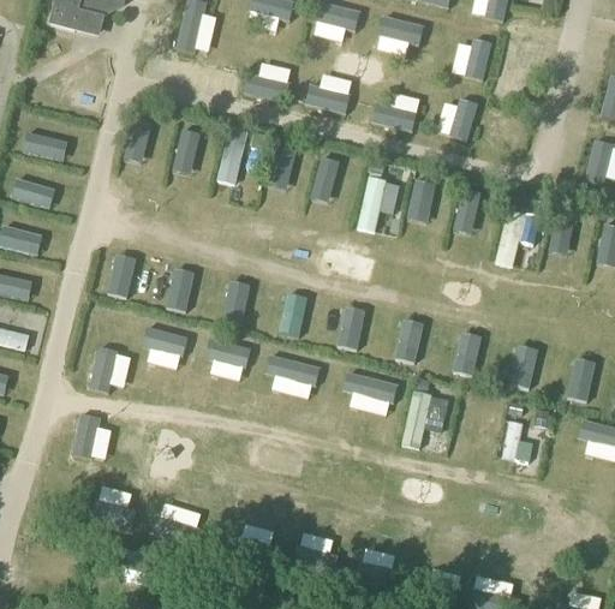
[(99,36),(105,15),(123,5),(124,0),(54,0),(48,24),(99,36)]
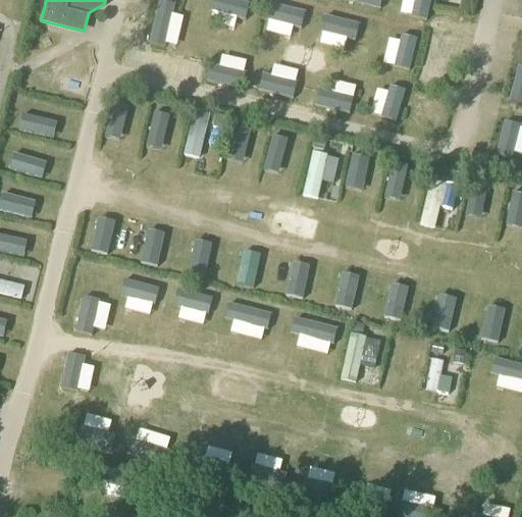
[(521,103),(521,63),(518,62),(509,100),(521,103)]
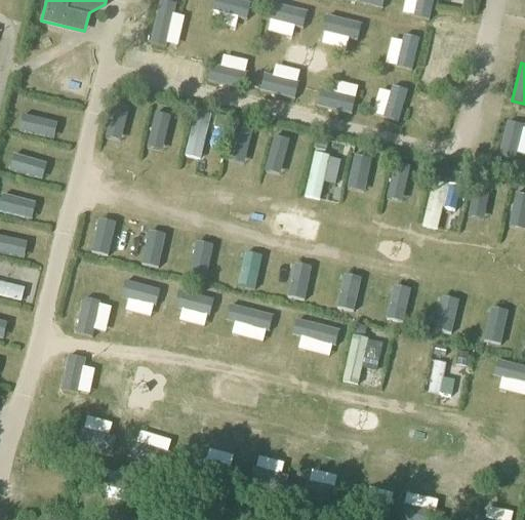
[(107,134),(122,137),(130,104),(115,100),(107,134)]
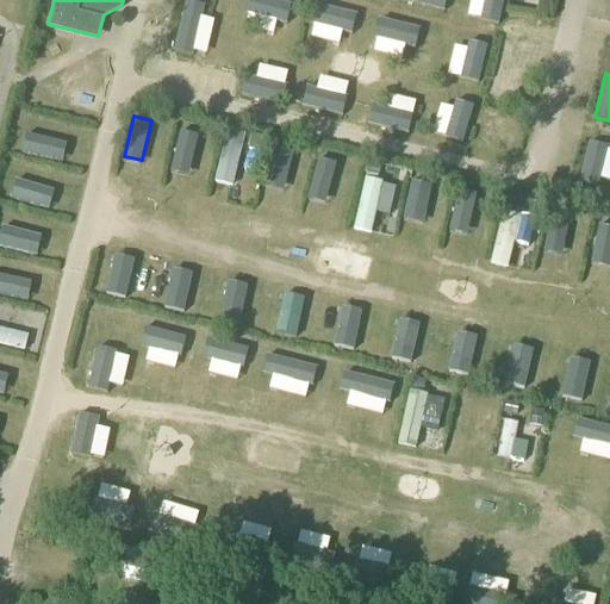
[(169,169),(190,173),(199,132),(180,128),(169,169)]
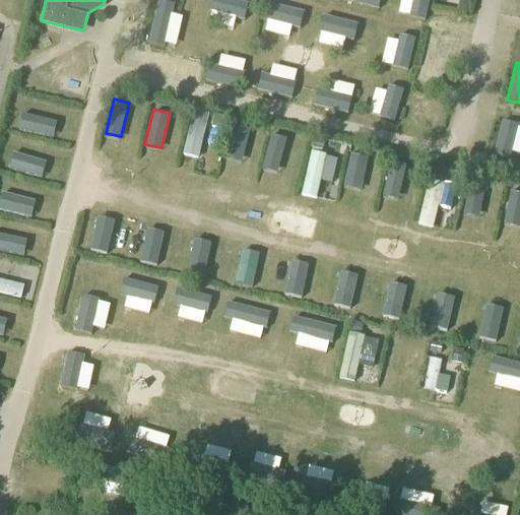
[(21,110),(17,126),(52,134),(56,118),(21,110)]
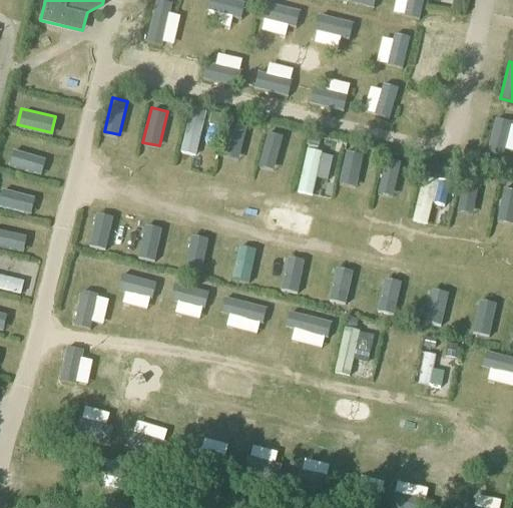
[(180,147),(195,151),(204,112),(189,108),(180,147)]
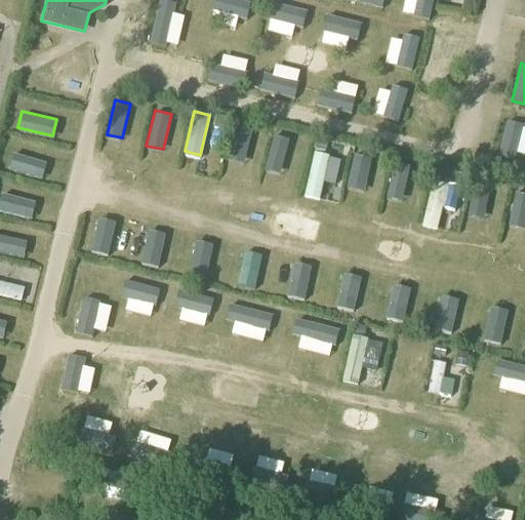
[(523,123),(506,119),(497,153),(514,157),(523,123)]
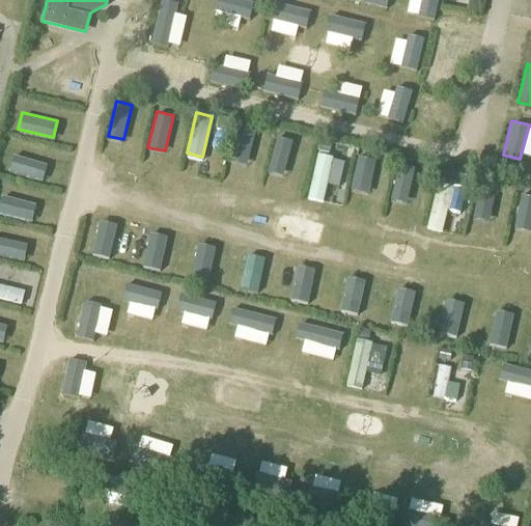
[(285,125),(282,134),(300,139),(303,130),(285,125)]
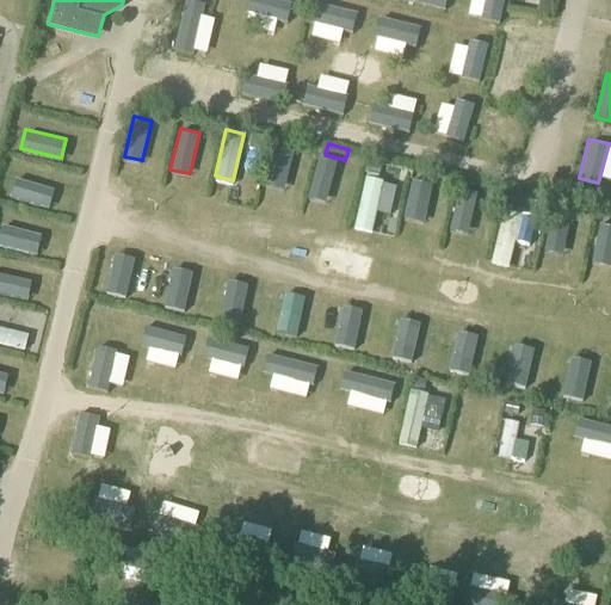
[(261,201),(277,204),(290,153),(273,148),(261,201)]
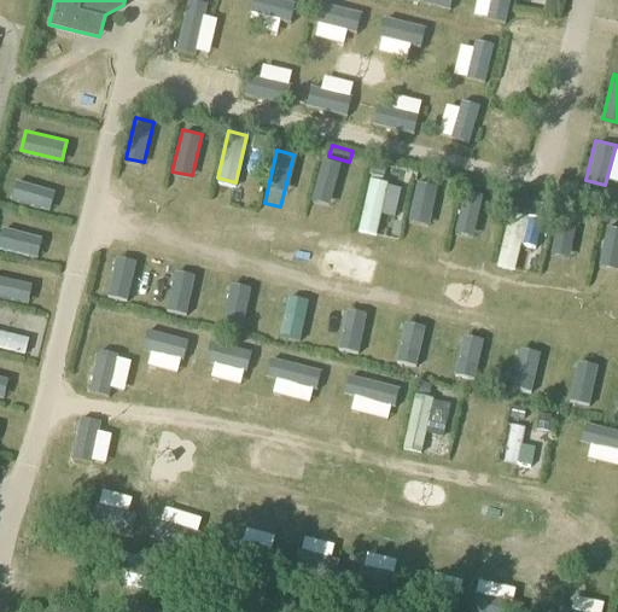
[(313,199),(328,203),(339,162),(322,157),(313,199)]
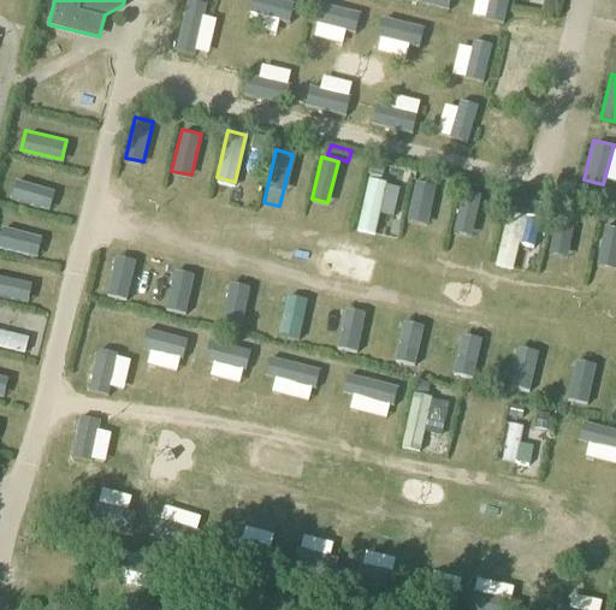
[(408,218),(424,221),(433,179),(419,176),(408,218)]
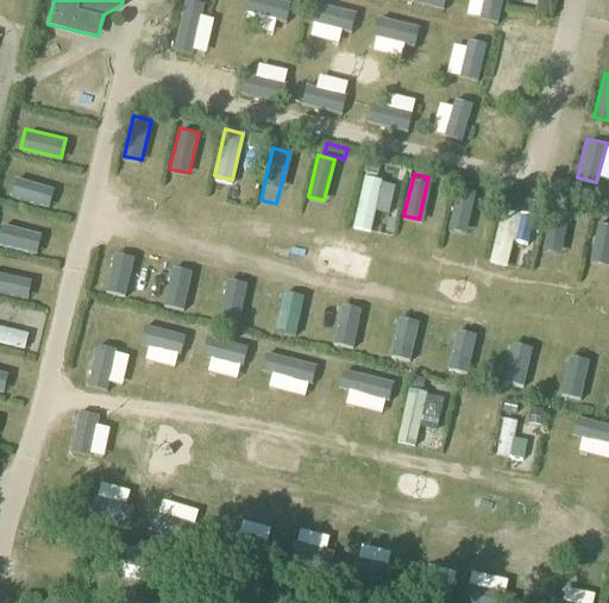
[(355,223),(369,226),(381,178),(365,175),(355,223)]
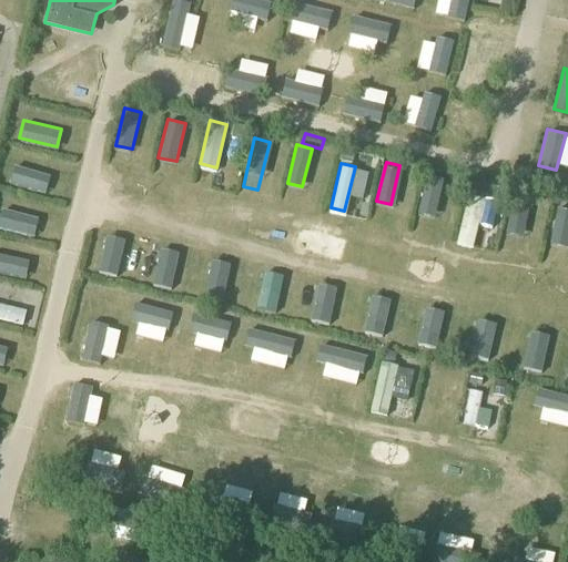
[(14,166),(10,184),(54,194),(58,176),(14,166)]
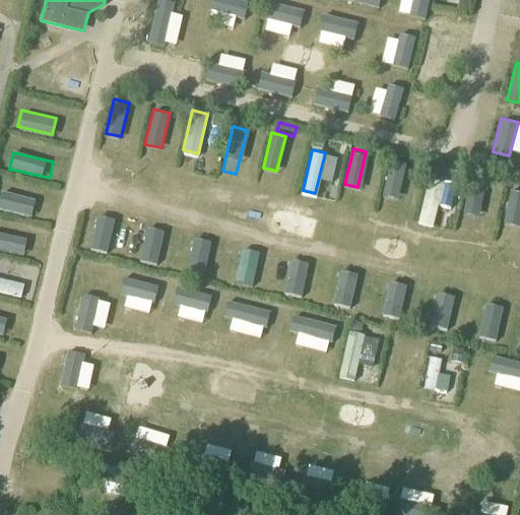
[(384,194),(399,197),(407,163),(392,158),(384,194)]
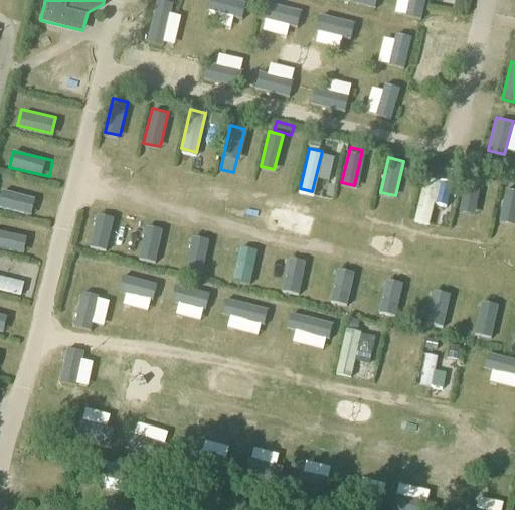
[(430,221),(441,178),(425,175),(415,218),(430,221)]
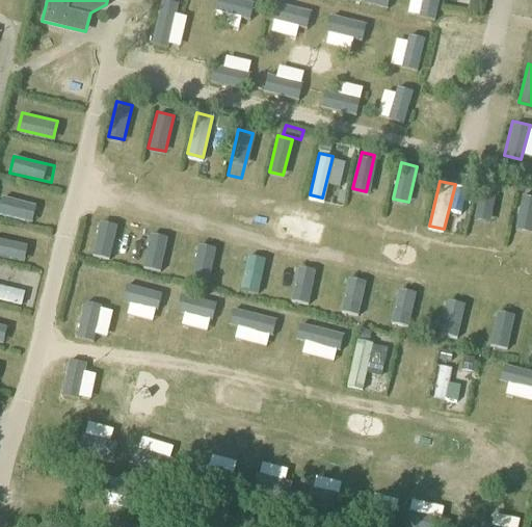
[(487,235),(498,192),(483,189),(473,232),(487,235)]
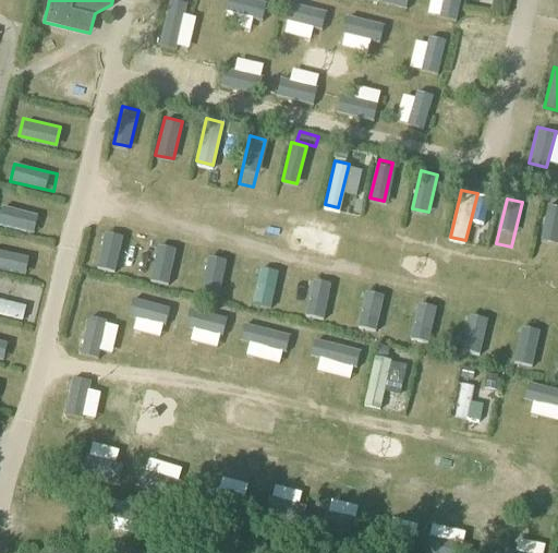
[(2,204),(0,211),(0,221),(33,230),(37,213),(2,204)]
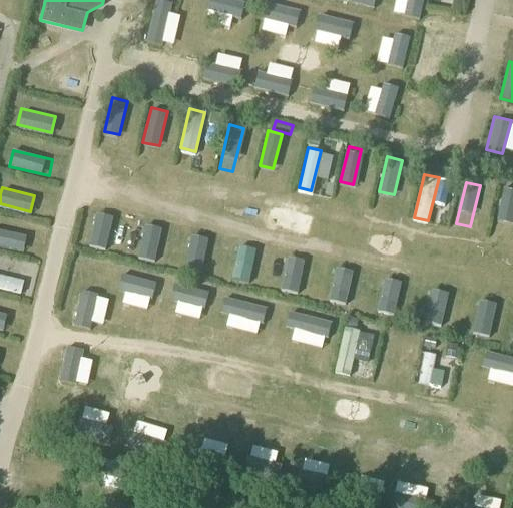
[(512,240),(512,191),(508,191),(497,236),(512,240)]
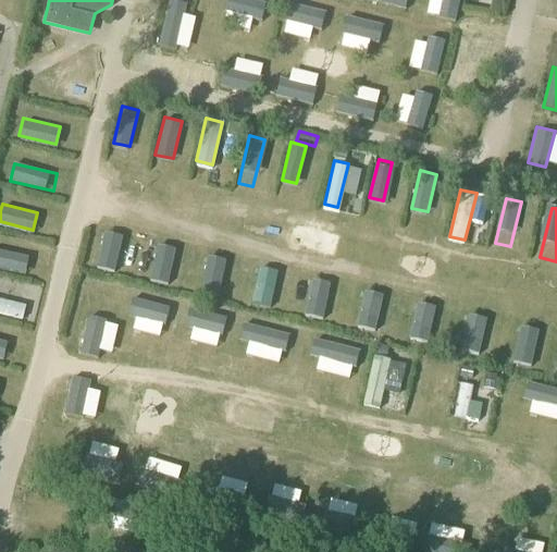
[(119,233),(102,230),(95,262),(111,267),(119,233)]
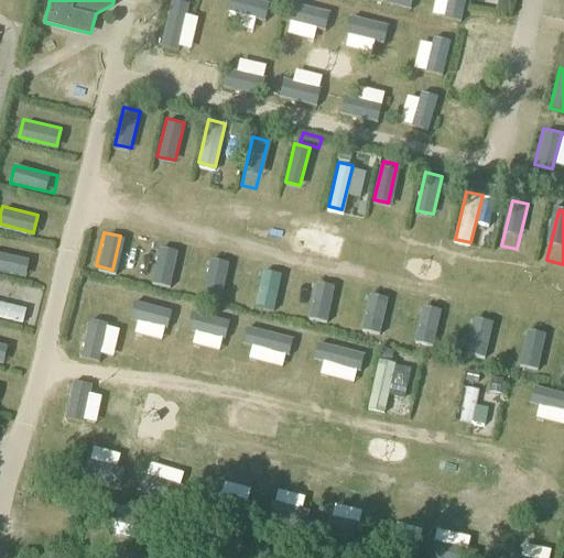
[(158,243),(149,280),(165,283),(174,247),(158,243)]
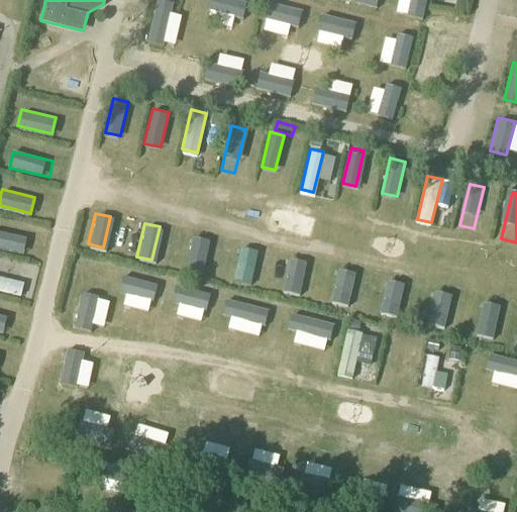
[(0,229),(0,246),(22,252),(26,236),(0,229)]
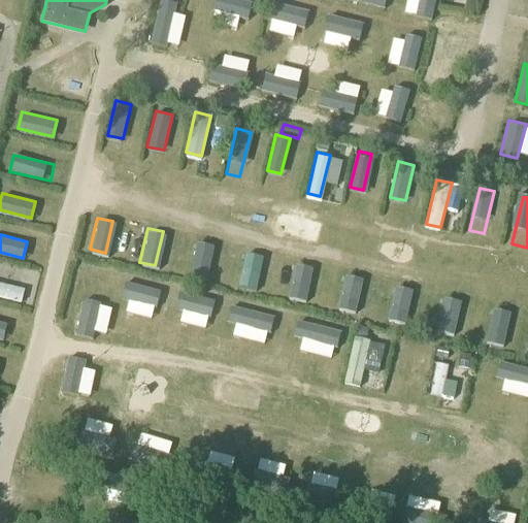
[(196,238),(188,273),(204,278),(212,242),(196,238)]
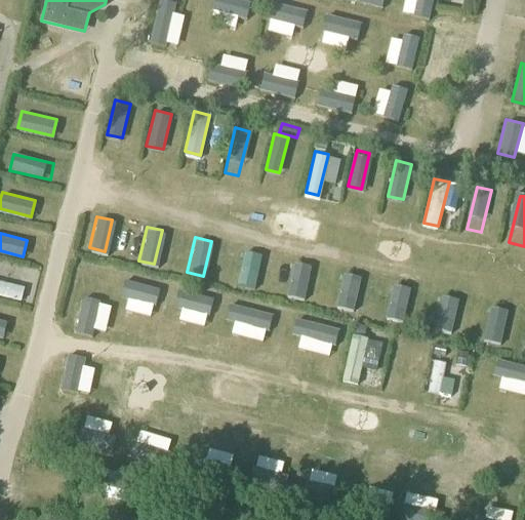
[(246,250),(238,283),(252,286),(260,254),(246,250)]
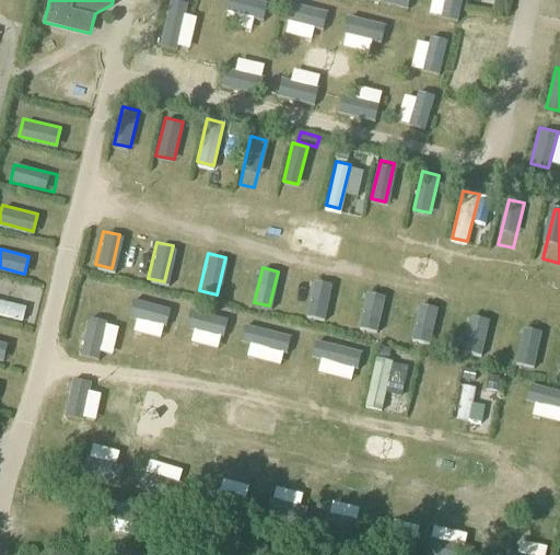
[(314,277),(305,313),(322,318),(330,281),(314,277)]
